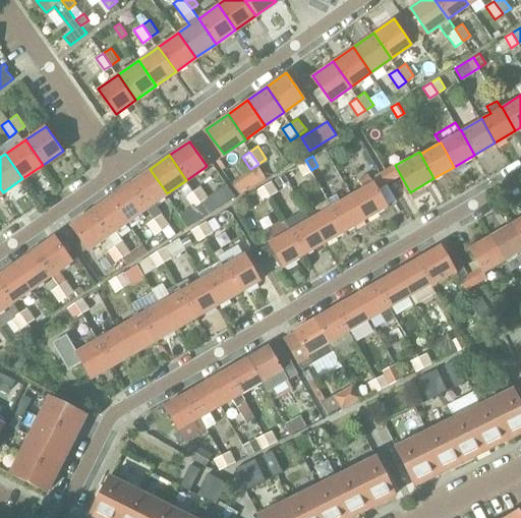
[(311,170),(305,160),(296,165),(302,175),(311,170)]
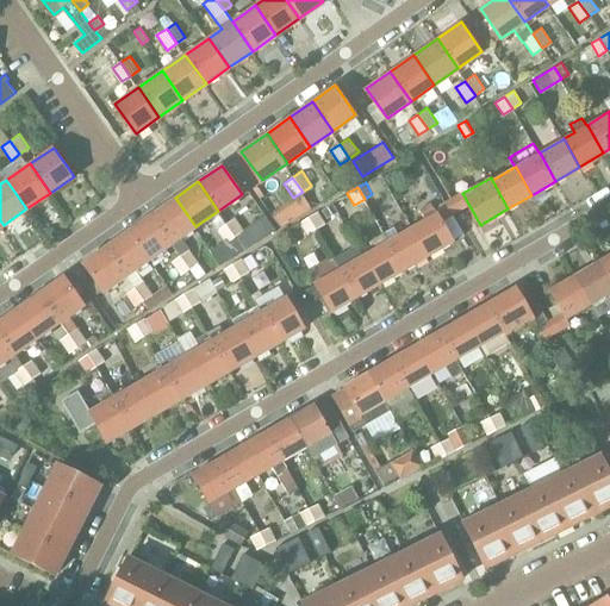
[(461,191),(450,197),(458,210),(468,204),(462,193),(461,191)]
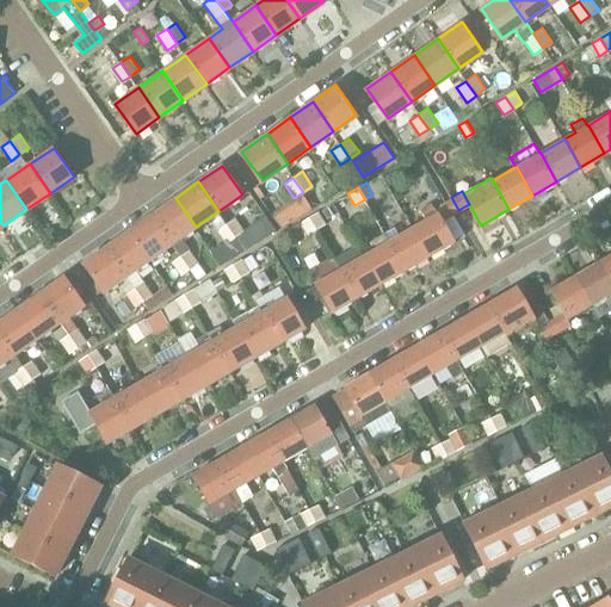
[(176,198),(153,214),(173,243),(196,227),(176,198)]
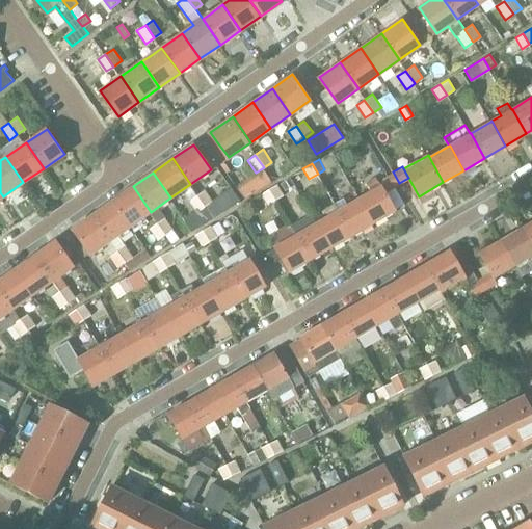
[(361,196),(374,221),(396,209),(395,208),(386,191),(379,180),(378,180),(375,175),(366,181),(371,190),(361,196)]
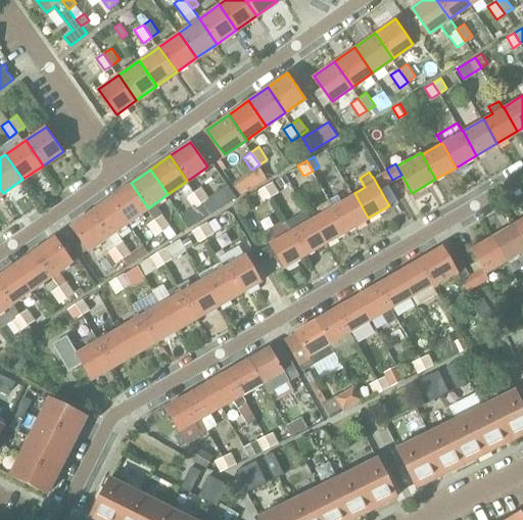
[(379,188),(388,182),(382,172),(373,177),(379,188)]
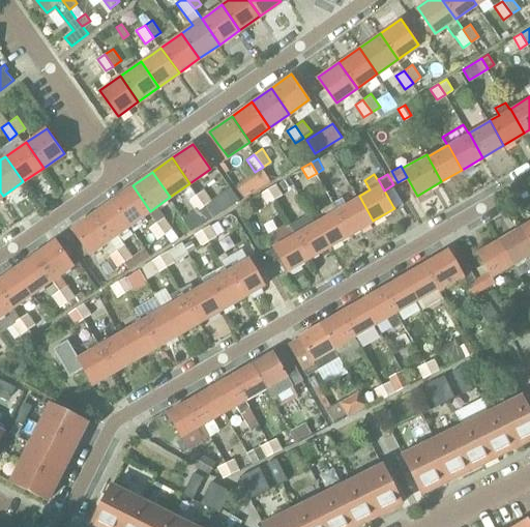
[(268,187),(274,199),(283,194),(276,182),(268,187)]
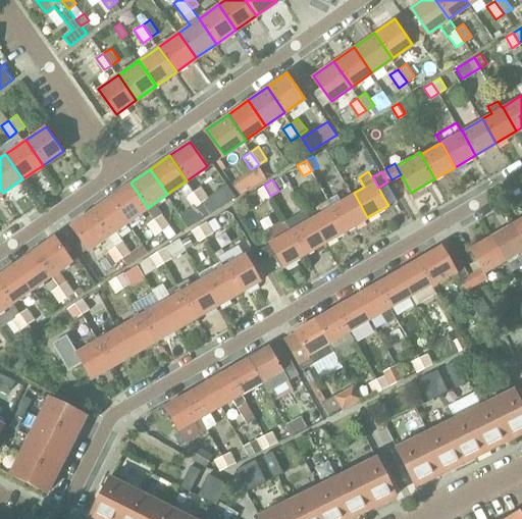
[(398,198),(387,182),(378,188),(387,204),(398,198)]
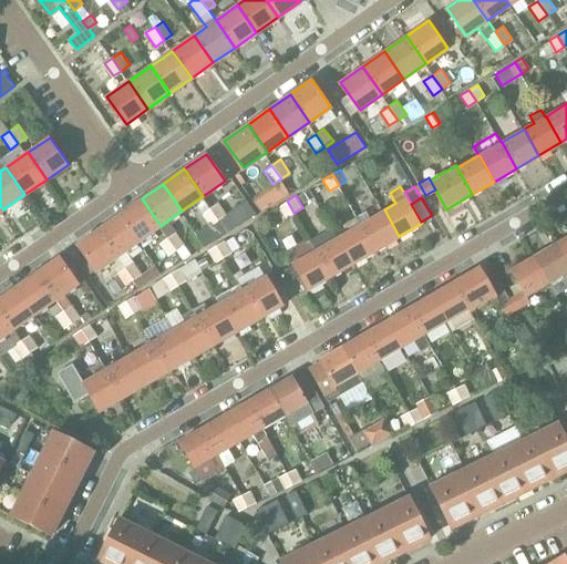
[(140,241),(161,226),(142,198),(121,214),(140,241)]
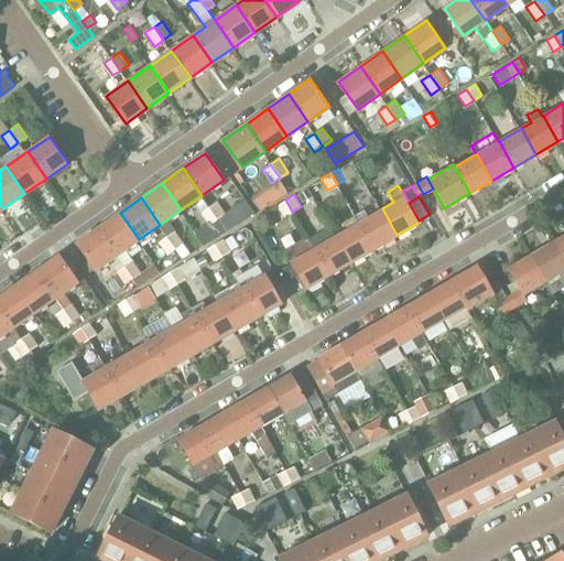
[(283,217),(292,212),(285,200),(275,205),(283,217)]
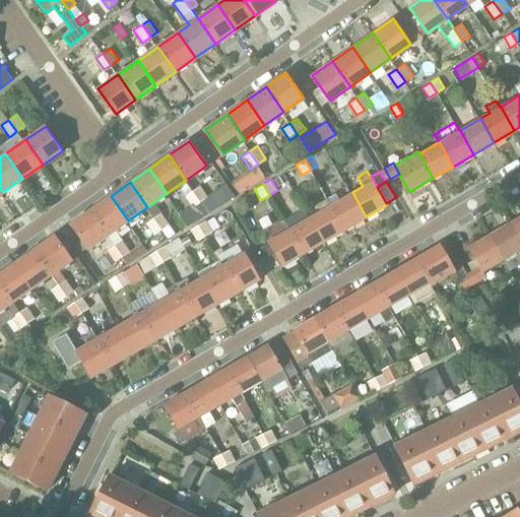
[(192,190),(199,202),(207,196),(199,185),(192,190)]
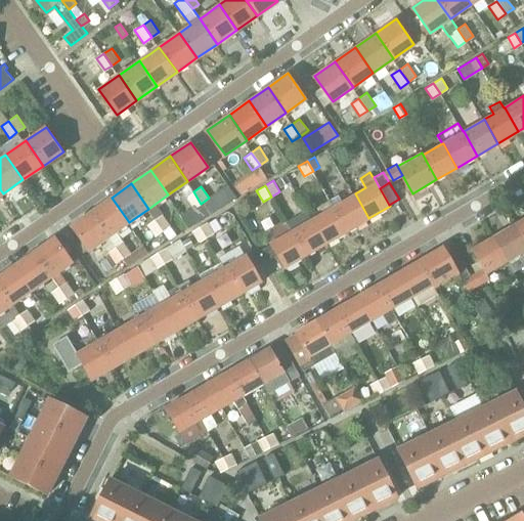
[(193,209),(201,204),(193,191),(185,198),(193,209)]
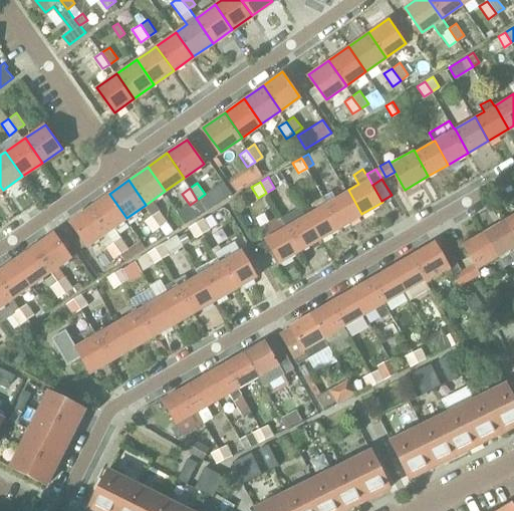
[(361,214),(348,190),(335,198),(331,191),(323,195),(328,202),(341,226),(361,214)]
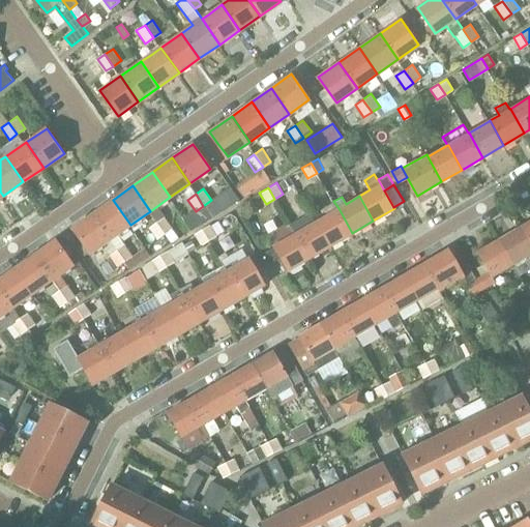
[(93,213),(117,249),(125,243),(118,233),(130,225),(113,200),(93,213)]
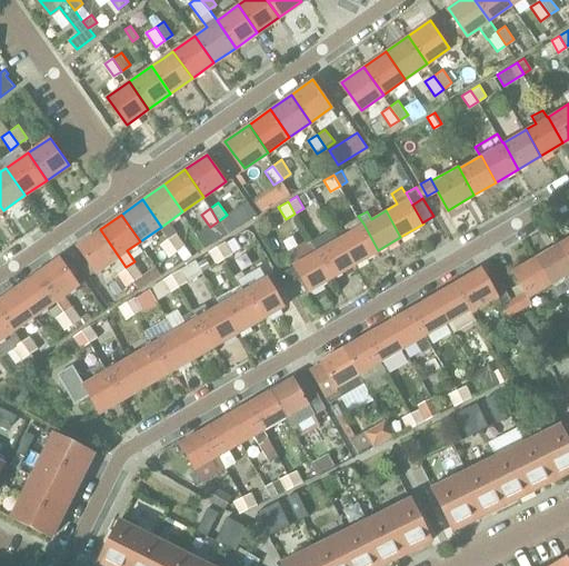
[(356,264),(378,250),(363,224),(358,216),(347,222),(351,230),(340,237),(356,264)]
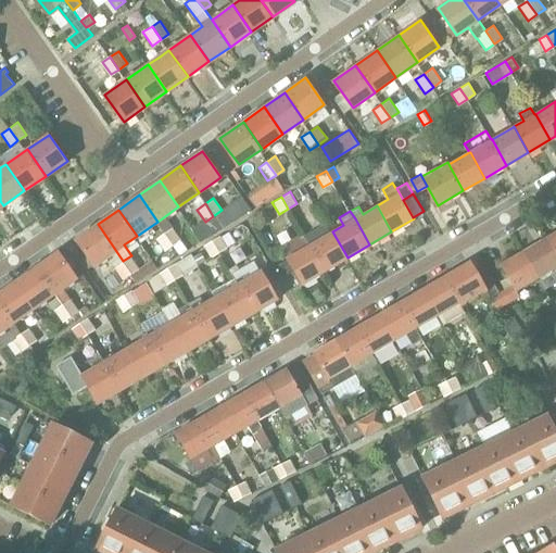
[(109,255),(115,266),(123,261),(98,224),(76,239),(95,265),(109,255)]
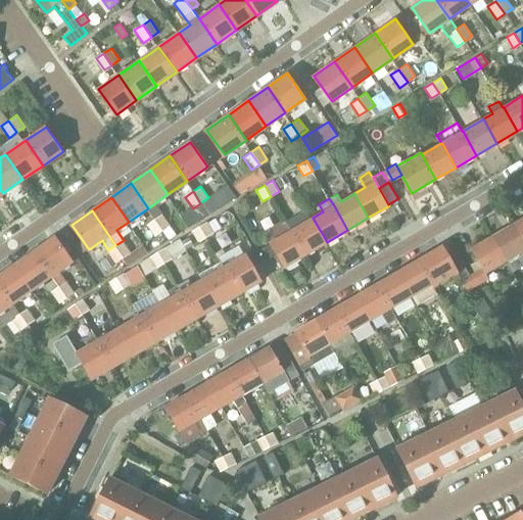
[(154,219),(161,230),(170,224),(161,214),(154,219)]
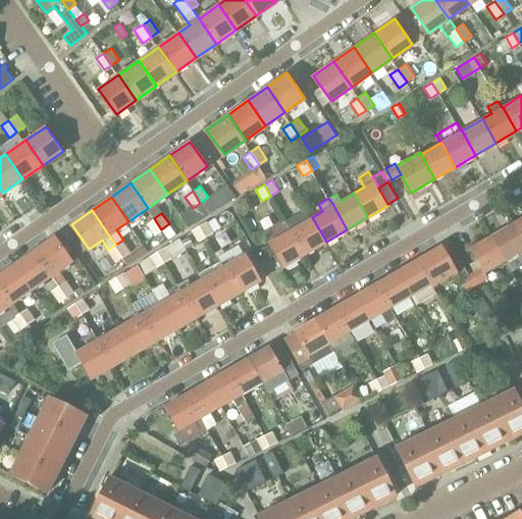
[(305,254),(326,242),(312,217),(292,229),(305,254)]
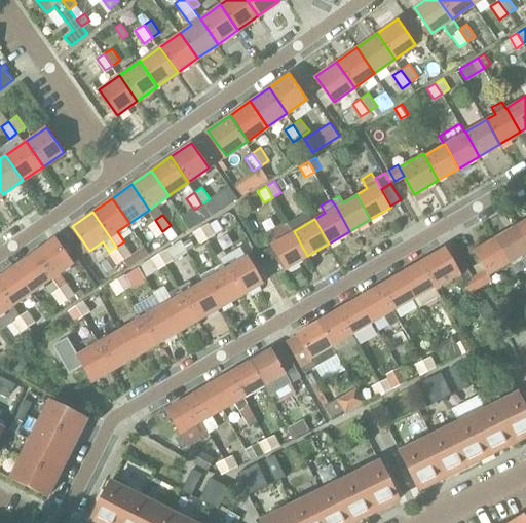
[(525,219),(517,224),(525,240),(525,219)]
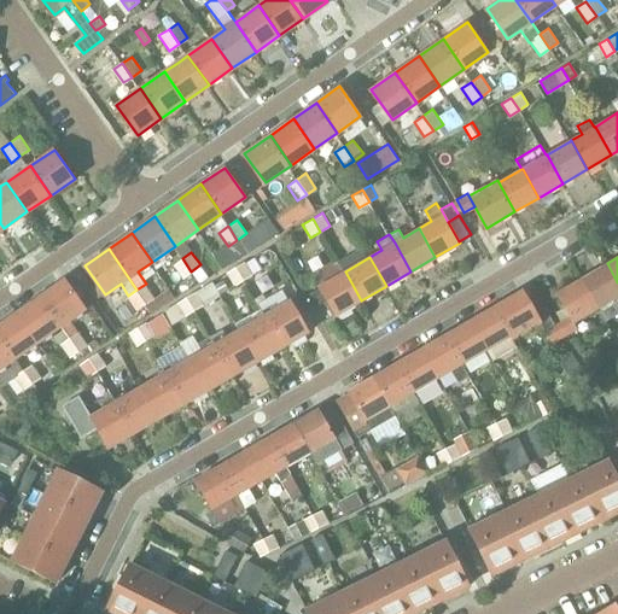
[(182,279),(191,272),(182,258),(173,265),(182,279)]
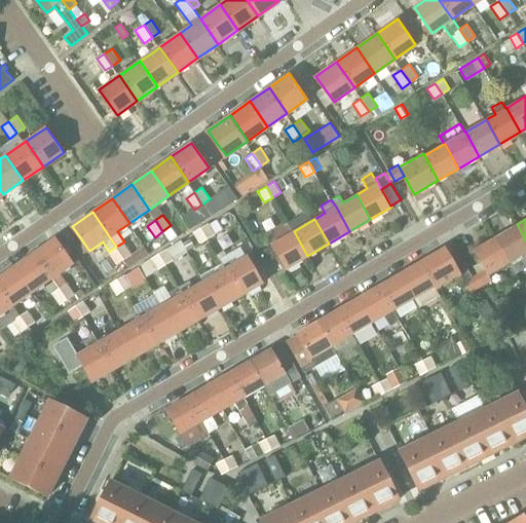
[(199,227),(207,238),(215,233),(208,222),(199,227)]
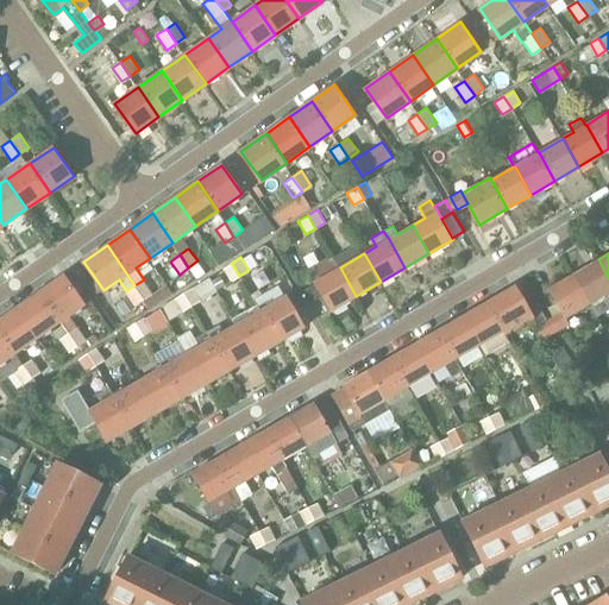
[(573,273),(590,302),(597,314),(608,307),(608,278),(598,259),(573,273)]
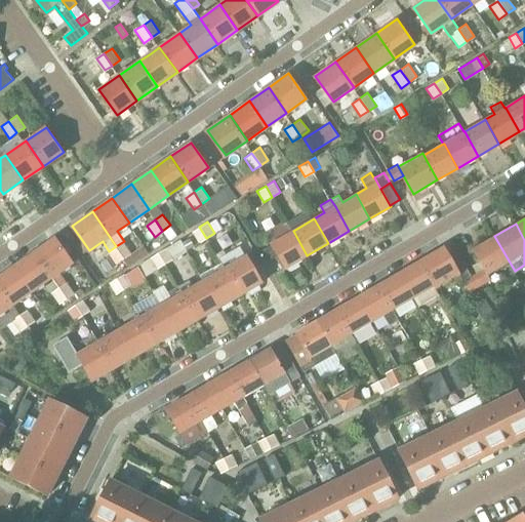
[(198,243),(206,238),(199,227),(191,232),(198,243)]
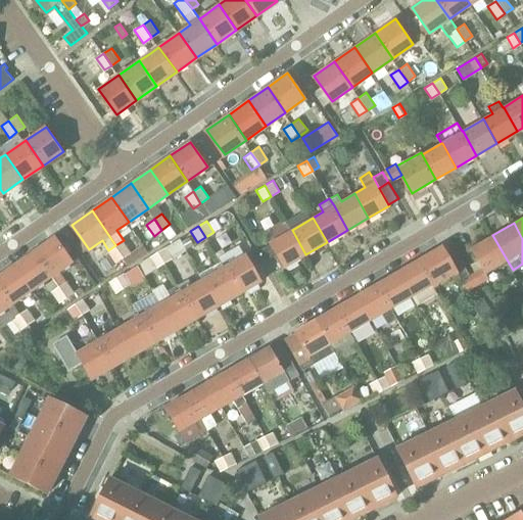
[(285,267),(305,254),(292,230),(271,242),(285,267)]
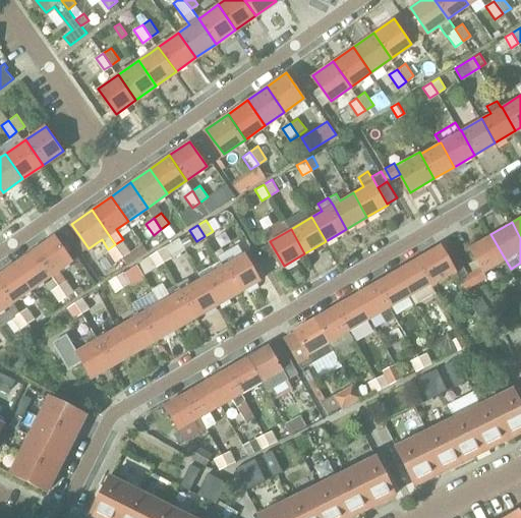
[(505,259),(490,234),(470,246),(476,257),(469,262),(473,270),(479,266),(482,272),(505,259)]
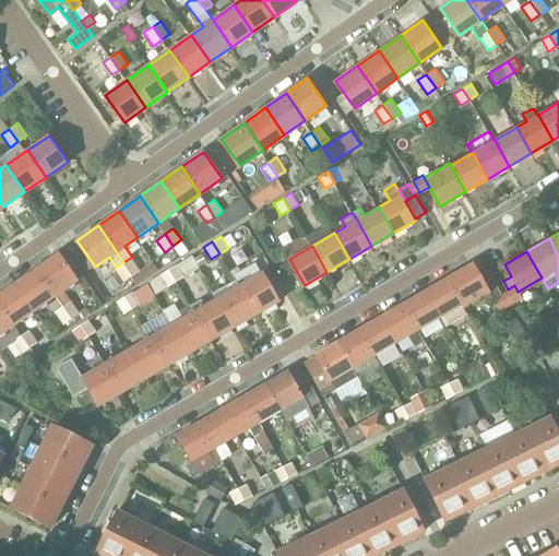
[(59,252),(38,268),(57,294),(63,305),(71,299),(63,288),(78,280),(59,252)]
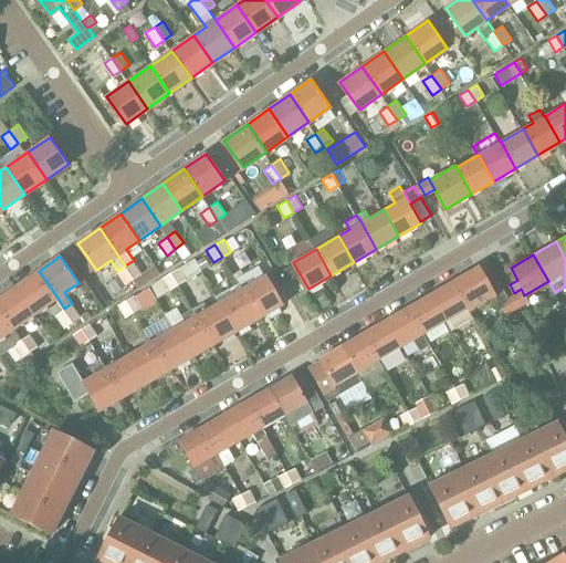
[(134,260),(125,266),(134,279),(143,272),(134,260)]
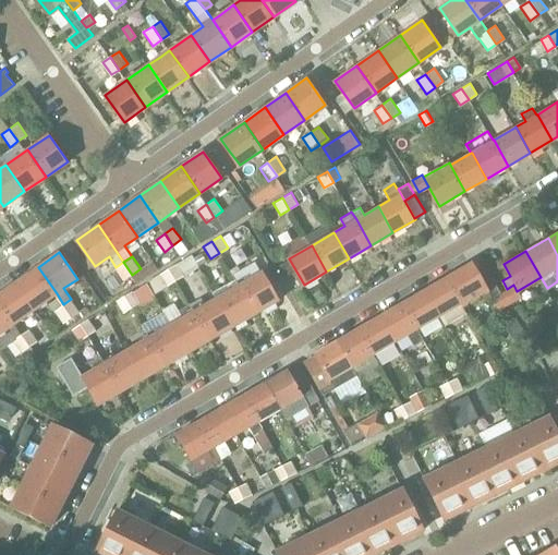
[(124,279),(132,275),(123,262),(116,267),(124,279)]
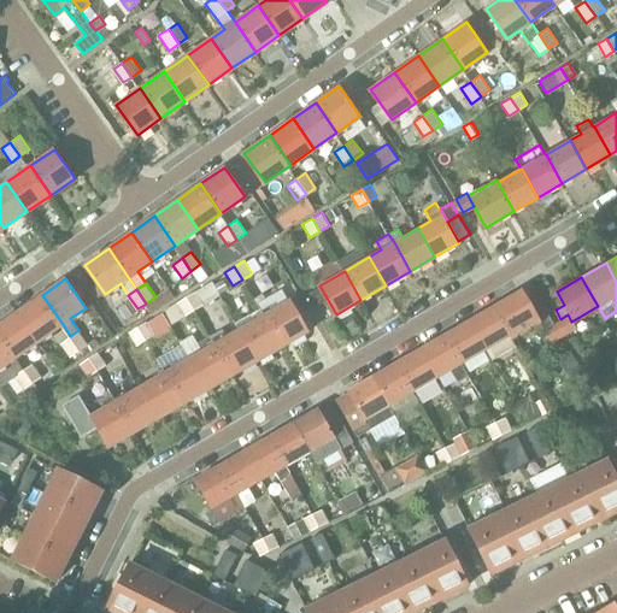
[(493,305),(510,334),(511,337),(539,322),(540,320),(534,310),(522,289),(493,305)]
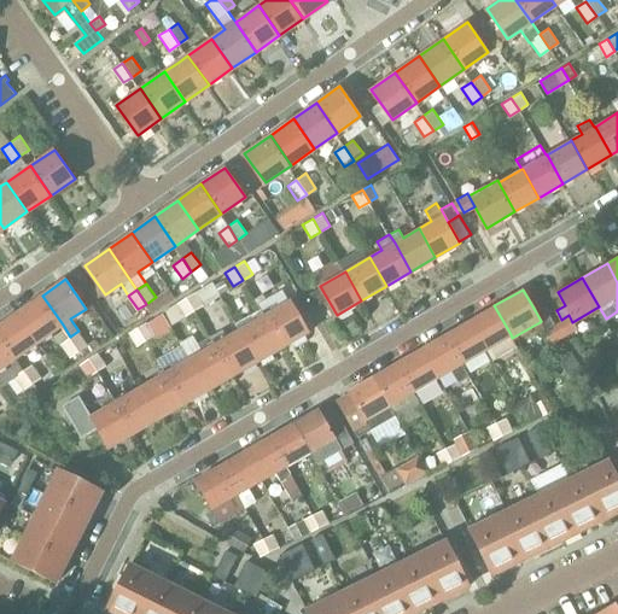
[(186,297),(194,310),(203,304),(194,291),(186,297)]
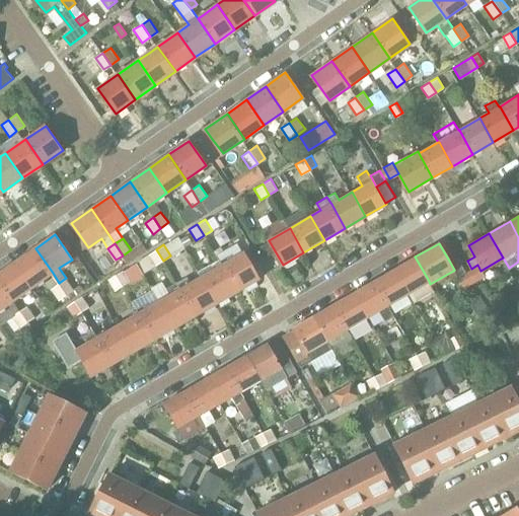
[(35,248),(15,262),(32,287),(53,273),(35,248)]
